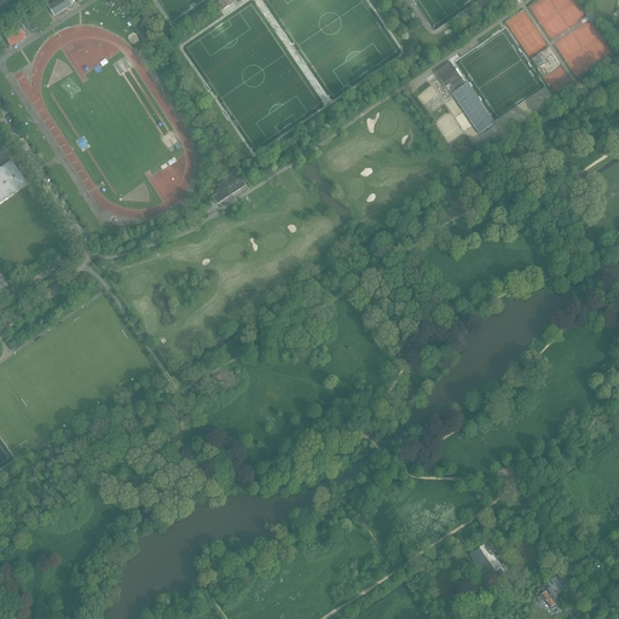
[(55,16),(73,5),(69,0),(57,0),(48,6),(55,16)]
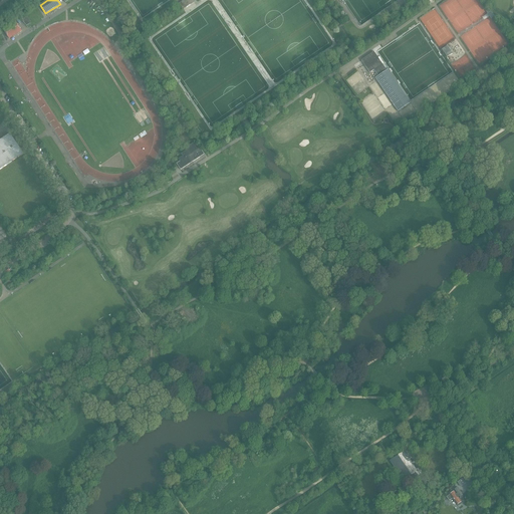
[(193,0),(184,0),(179,4),(183,10),(195,2),(193,0)]
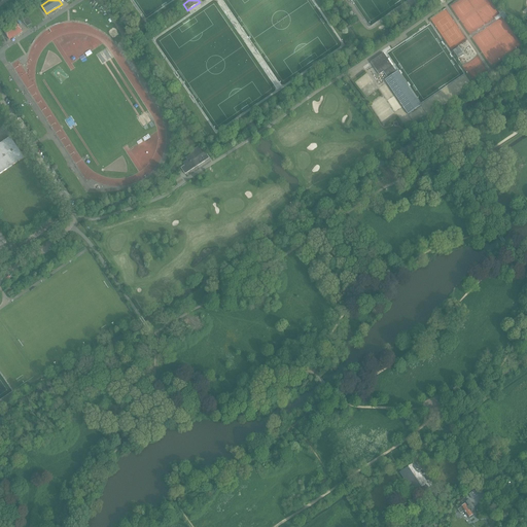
[(500,14),(498,16),(499,19),(502,16),(503,20),(506,18),(501,10),(499,12),(500,14)]
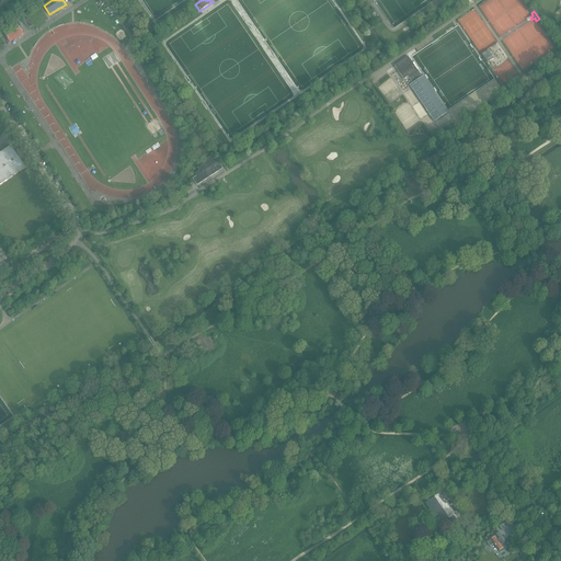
[(16,23),(3,31),(10,42),(24,34),(16,23)]
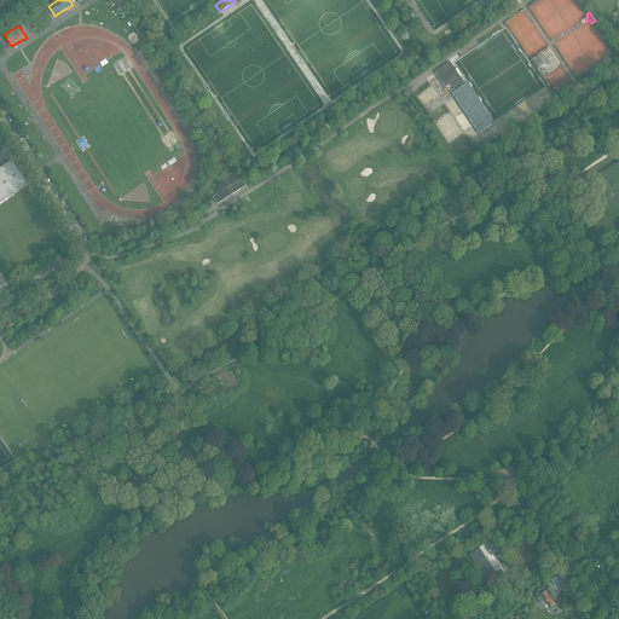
[(538,56),(532,59),(538,69),(545,65),(538,56)]
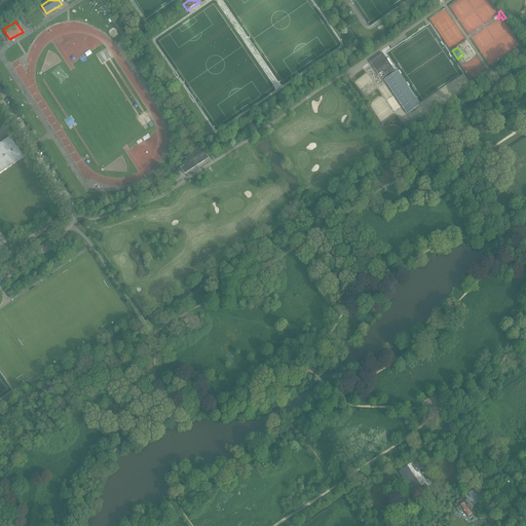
[(387,78),(384,80),(407,114),(420,106),(396,69),(395,70),(383,53),(370,62),(378,75),(383,72),(387,78)]
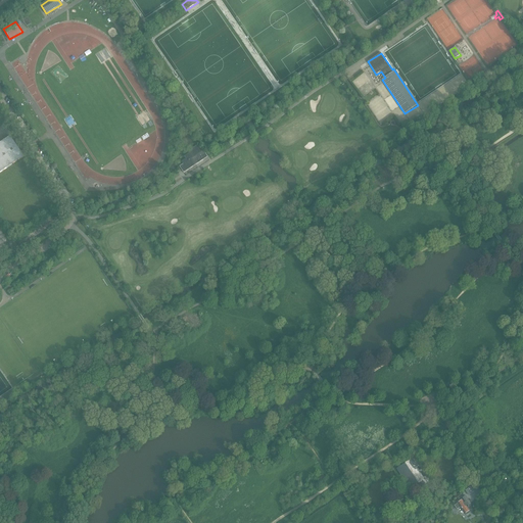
[(0,173),(25,156),(10,136),(0,143),(0,173)]
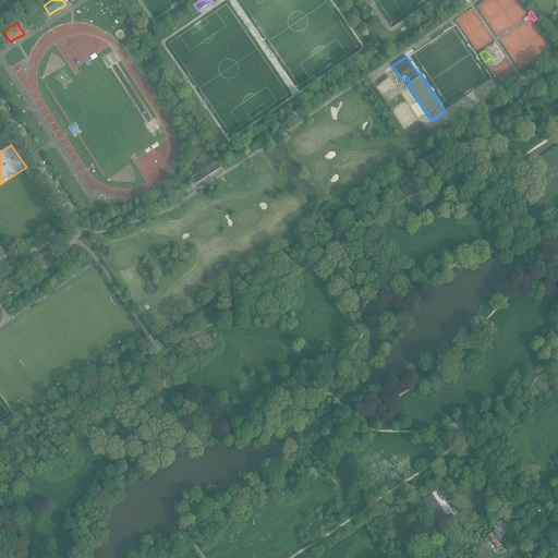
[(197,167),(198,169),(194,172),(195,176),(192,178),(196,184),(221,168),(217,160),(216,162),(210,155),(202,161),(203,162),(197,167)]
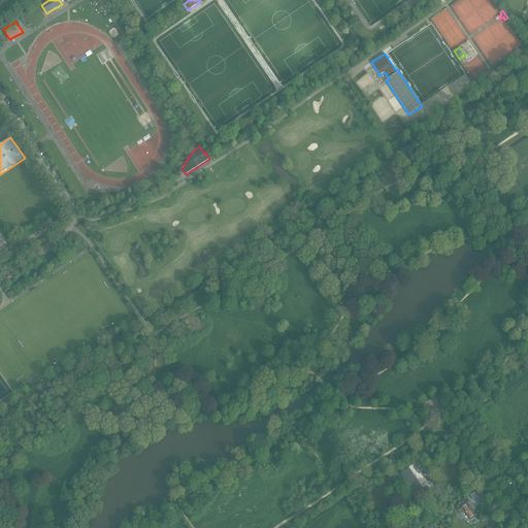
[(417,463),(401,473),(403,476),(406,482),(408,481),(416,492),(419,490),(420,491),(421,490),(421,489),(423,488),(425,491),(432,486),(429,482),(428,483),(422,474),(421,474),(419,473),(421,472),(422,471),(417,463)]
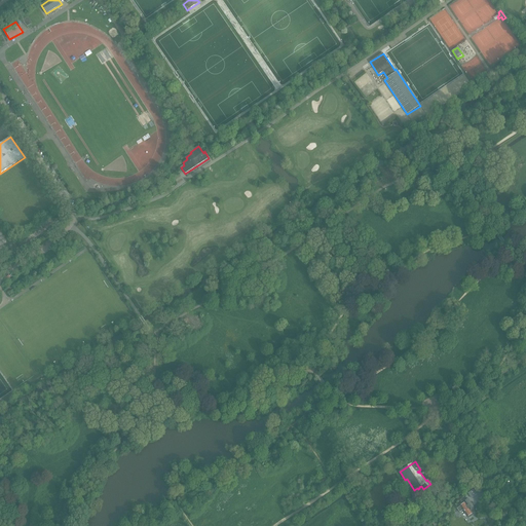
[(472,513),(467,506),(470,504),(467,501),(461,505),(470,518),(473,516),(471,514),(472,513)]
